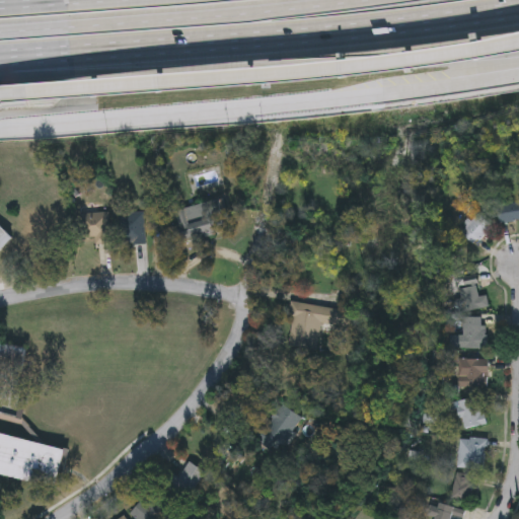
[(518,220),(500,222),(497,205),(518,202),(518,220)]
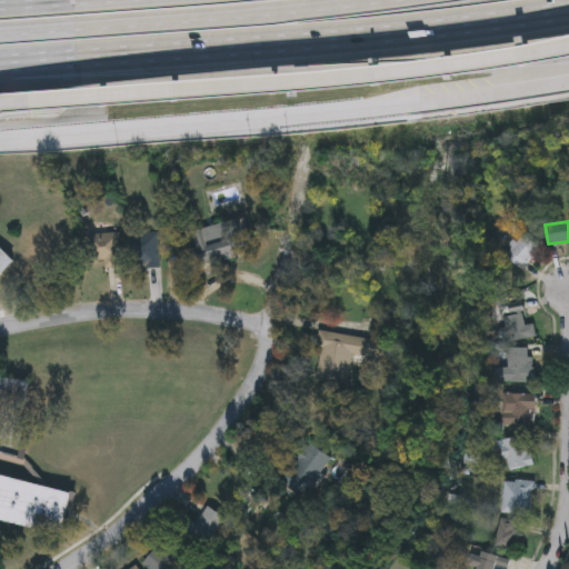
[(236,223),(239,259),(189,263),(185,229),(236,223)]
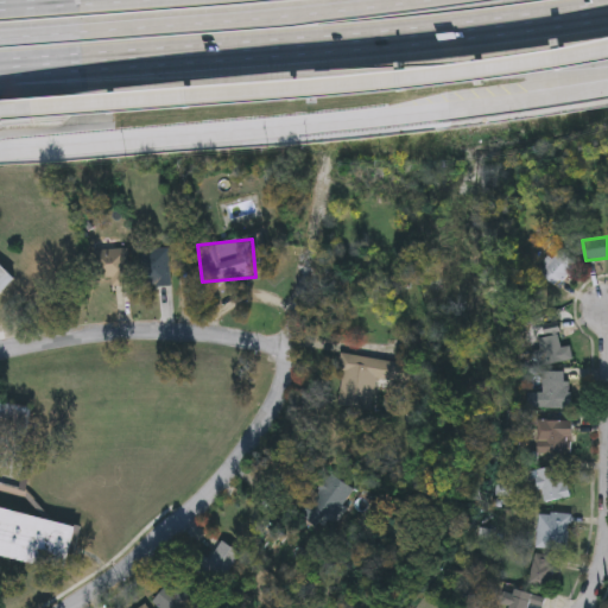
[(94,278),(94,249),(127,249),(127,286),(111,286),(111,278),(94,278)]
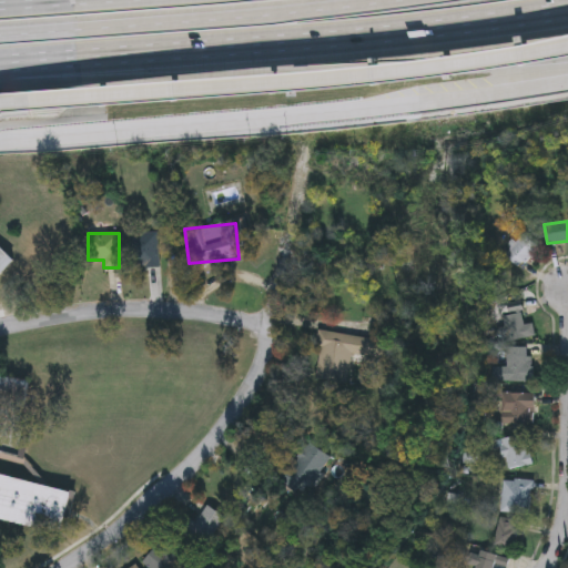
[(158,233),(158,267),(137,267),(137,233),(158,233)]
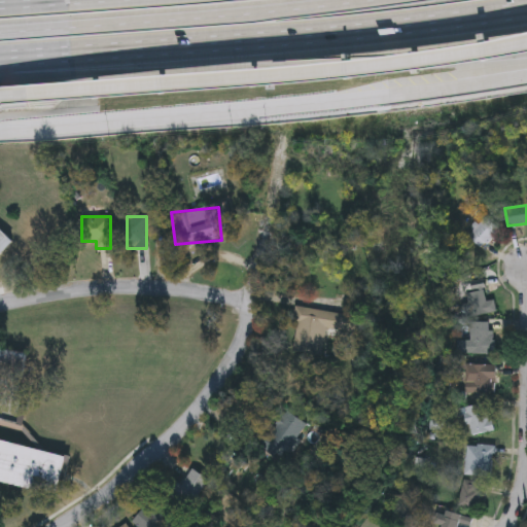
[(499,226),(486,249),(469,239),(482,216),(499,226)]
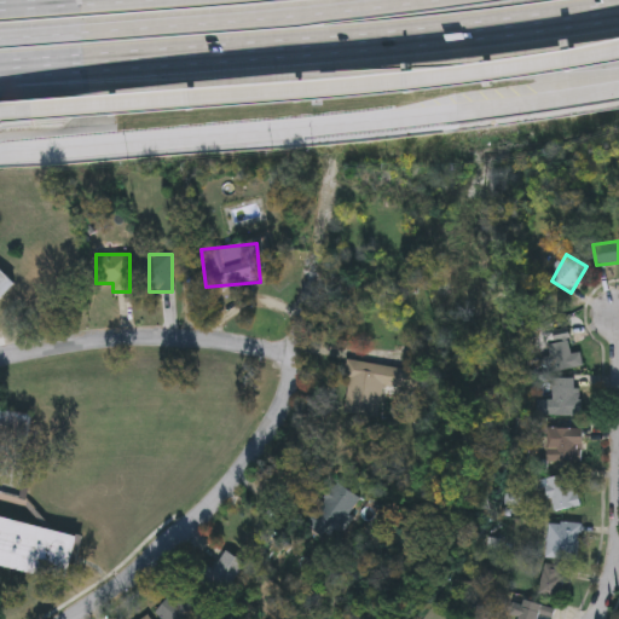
[(0,268),(16,284),(0,300),(0,268)]
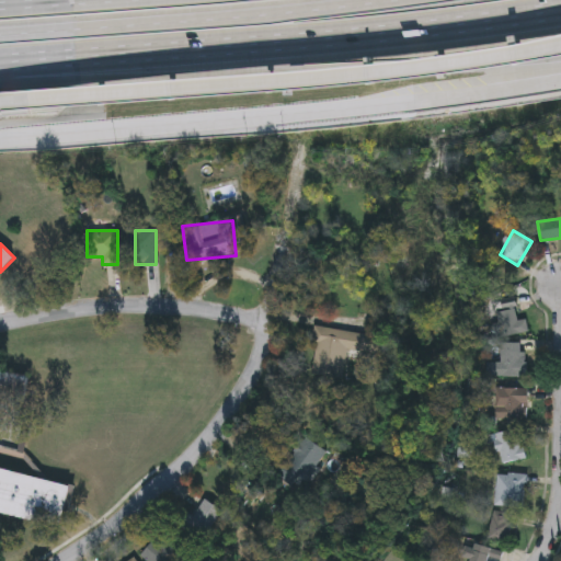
[(494,310),(503,309),(502,298),(514,297),(517,321),(526,320),(527,333),(497,338),(494,310)]
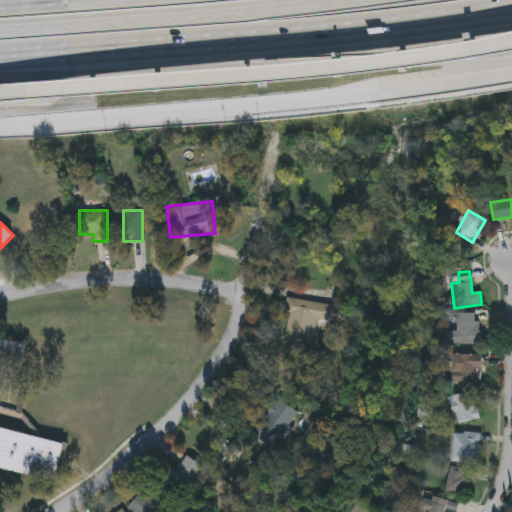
[(310,348),(282,344),(288,299),(341,306),(339,323),(314,320),(310,348)]
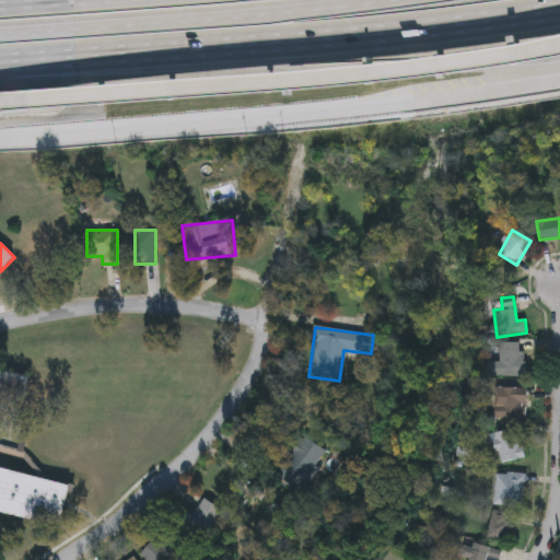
[(499,362),(499,342),(521,342),(521,351),(525,351),(525,376),(485,376),(485,362),(499,362)]
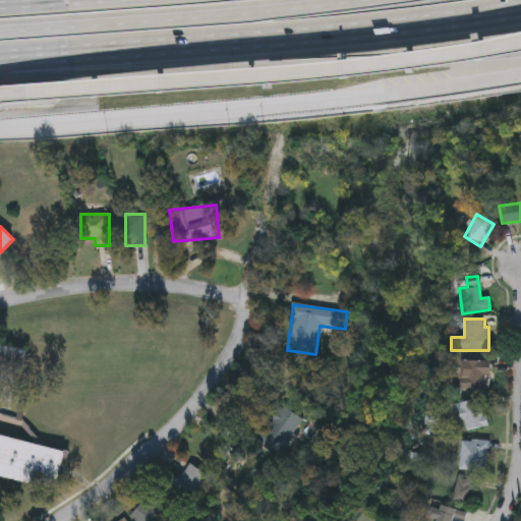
[(459,390),(459,361),(489,361),(489,390),(459,390)]
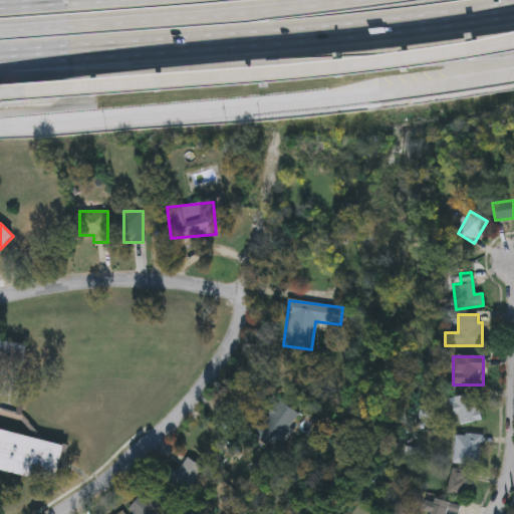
[(481,421),(457,425),(453,398),(477,394),(481,421)]
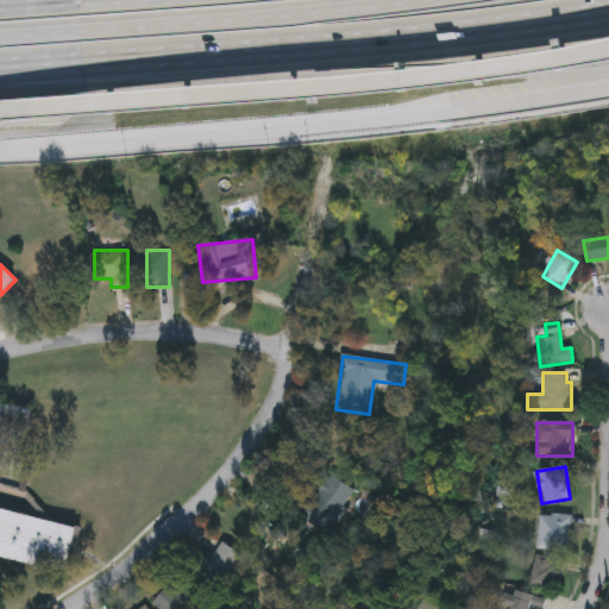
[(355,493),(324,534),(300,516),(330,475),(355,493)]
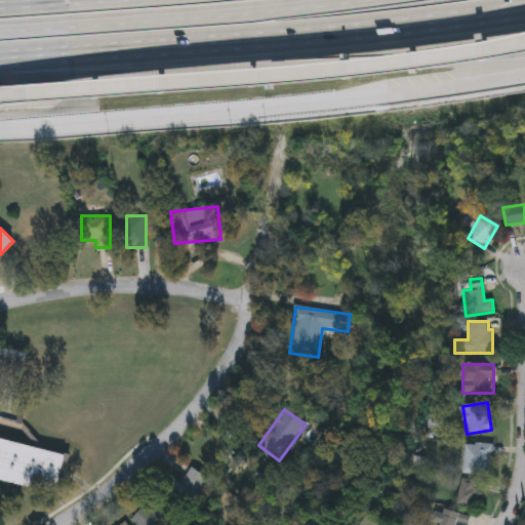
[(59,492),(0,479),(0,439),(67,453),(59,492)]
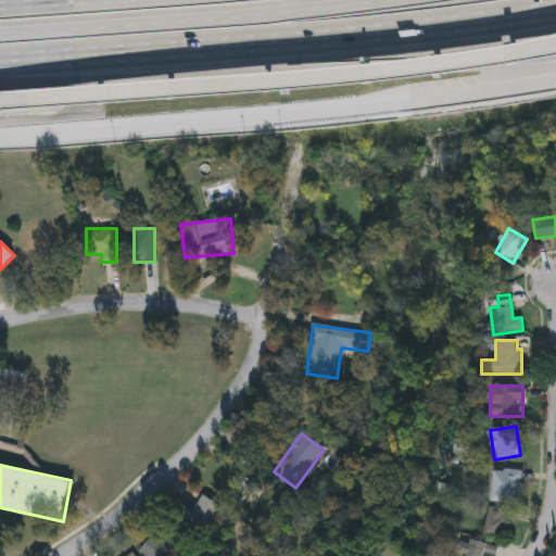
[(491,503),(491,470),(520,470),(520,503),(491,503)]
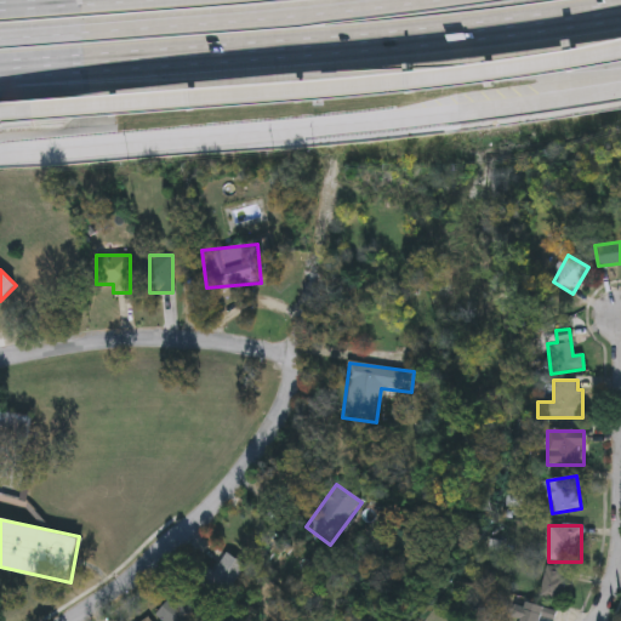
[(204,586),(227,553),(246,565),(223,598),(204,586)]
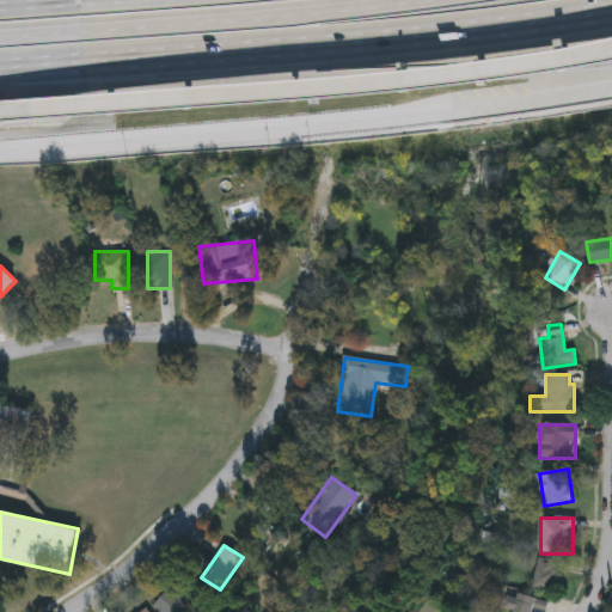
[(531,588),(539,558),(560,563),(552,593),(531,588)]
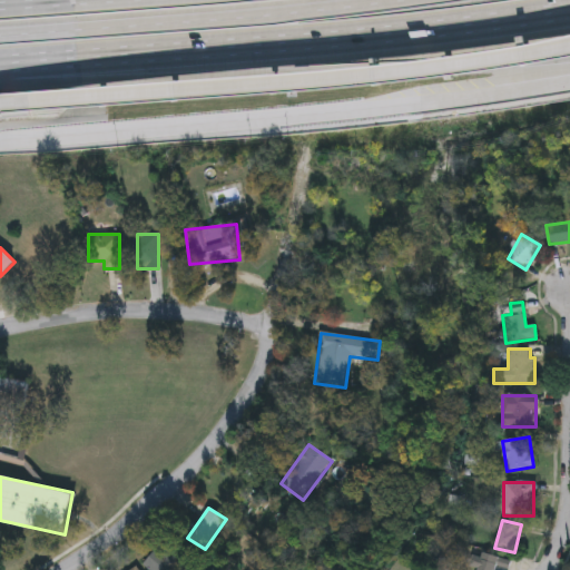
[(151,569),(144,562),(168,539),(187,560),(176,569),(151,569)]
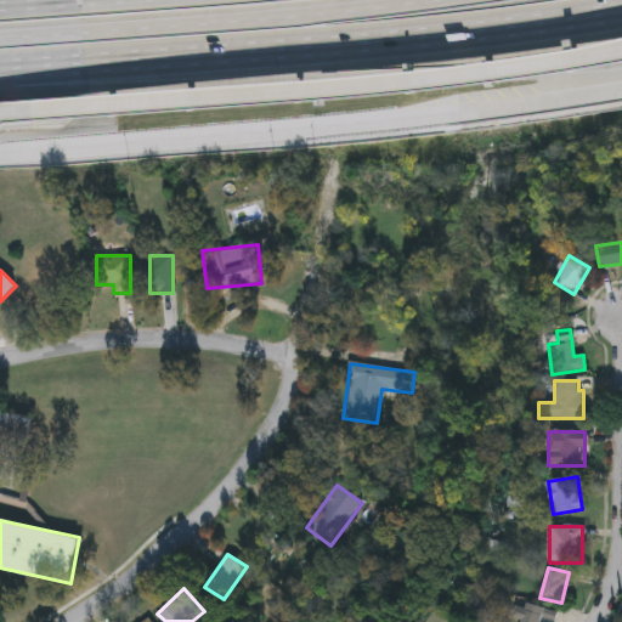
[(515,606),(526,609),(527,605),(557,612),(554,620),(542,616),(539,621),(520,621),(521,621),(513,618),(515,606)]
